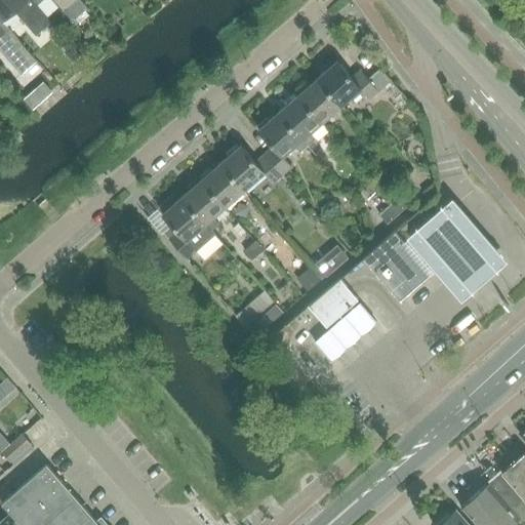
[(0,0),(0,19),(2,23),(2,22),(14,11),(36,35),(51,22),(35,3),(32,0),(0,0)]
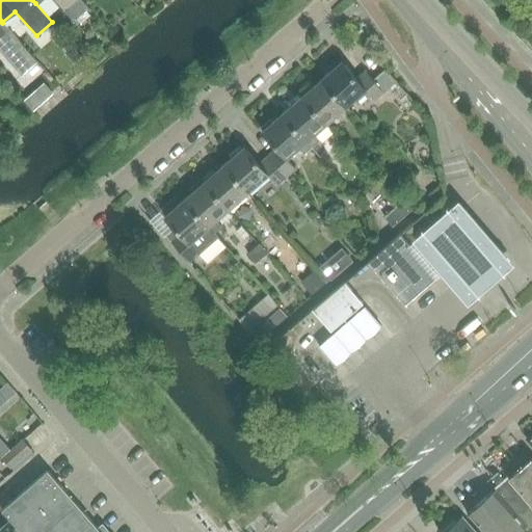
[(32,0),(35,3),(38,0),(54,0),(73,21),(88,7),(82,0),(32,0)]
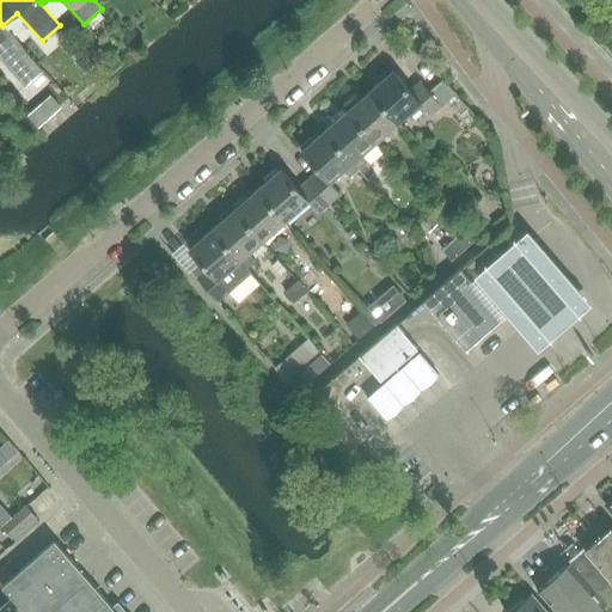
[(0,57),(24,85),(42,69),(2,25),(2,26),(0,23),(0,57)]
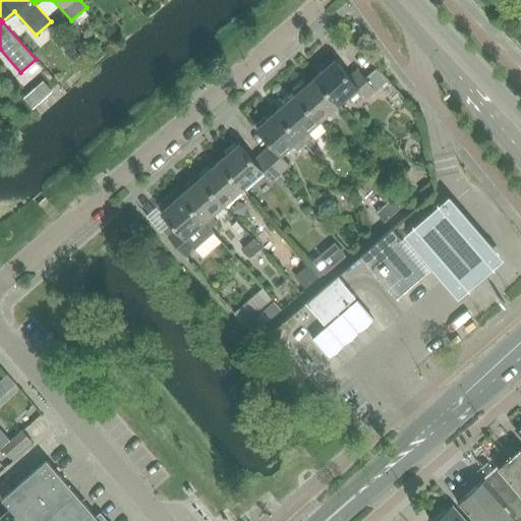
[(81,42),(75,46),(82,54),(88,50),(81,42)]
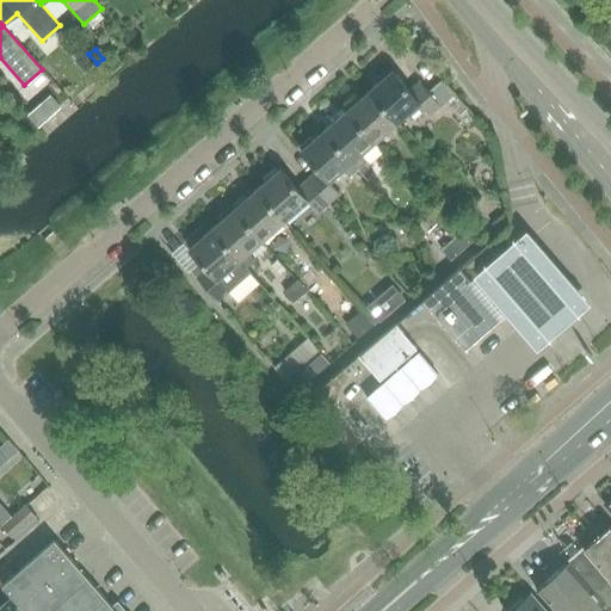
[(84,54),(76,60),(87,73),(94,67),(84,54)]
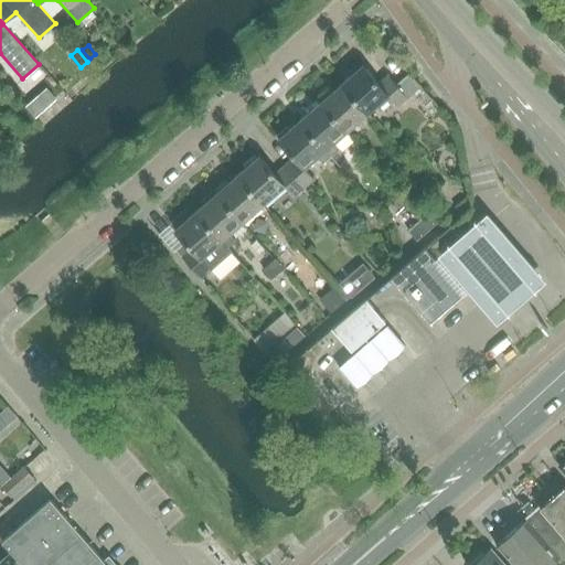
[(363,65),(341,84),(366,114),(388,95),(397,106),(407,97),(419,86),(409,75),(397,85),(387,75),(379,83),(363,65)]
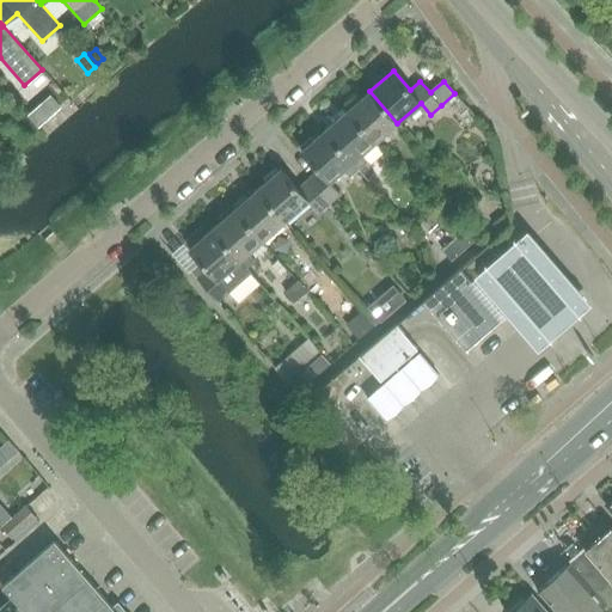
[(369,91),(347,111),(375,142),(397,123),(369,91)]
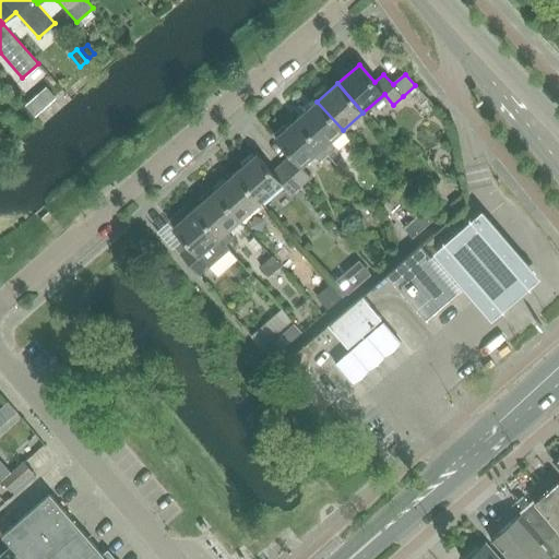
[(35,97),(26,105),(36,115),(45,106),(35,97)]
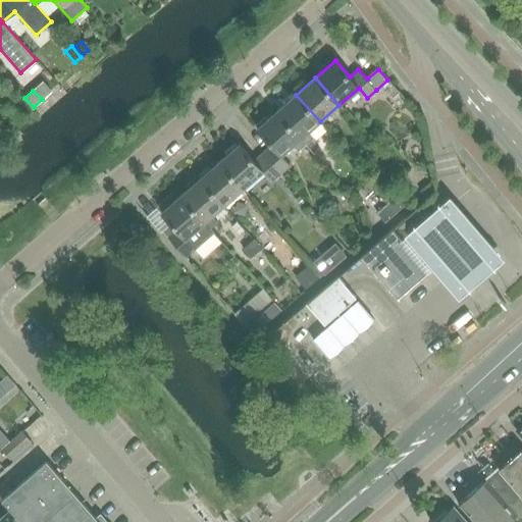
[(296,95),(276,111),(306,145),(313,138),(308,132),(320,121),(296,95)]
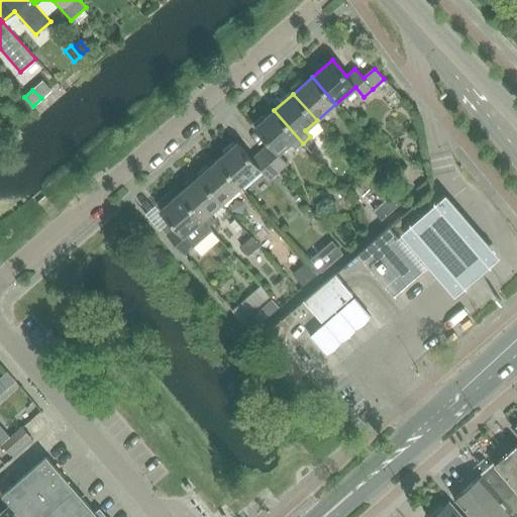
[(269,144),(261,151),(278,172),(287,164),(279,154),(290,143),(295,149),(303,143),(274,110),(254,127),(269,144)]
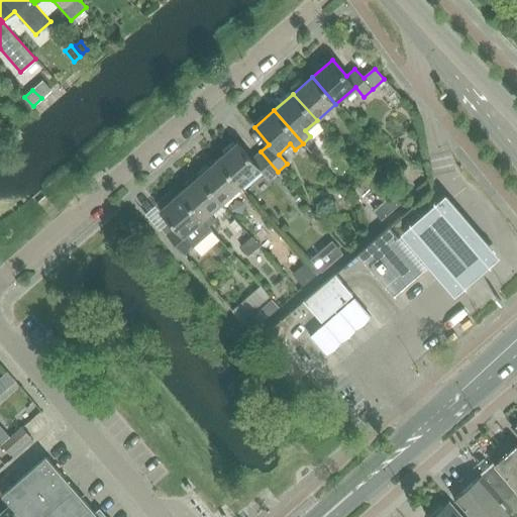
[(237,142),(217,160),(241,187),(261,170),(269,180),(278,172),(261,151),(251,160),(237,142)]
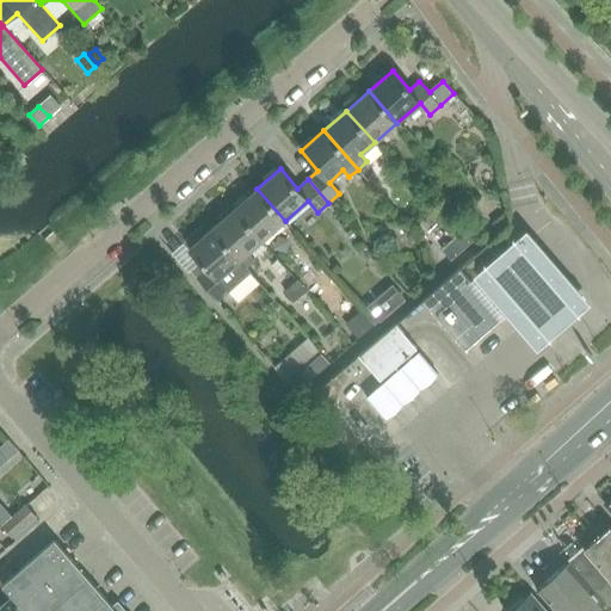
[(257,189),(234,209),(261,240),(285,221),(257,189)]
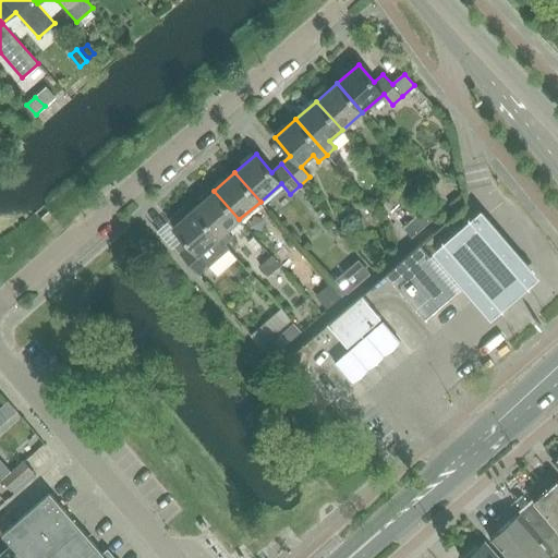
[(214,191),(193,208),(219,238),(225,244),(233,237),(228,230),(239,219),(214,191)]
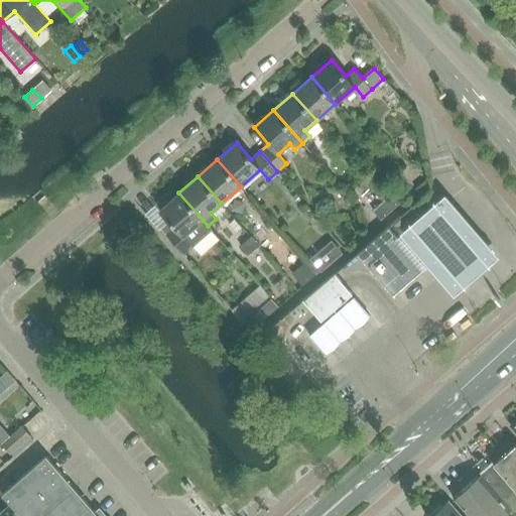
[(394,191),(384,201),(391,210),(402,201),(394,191)]
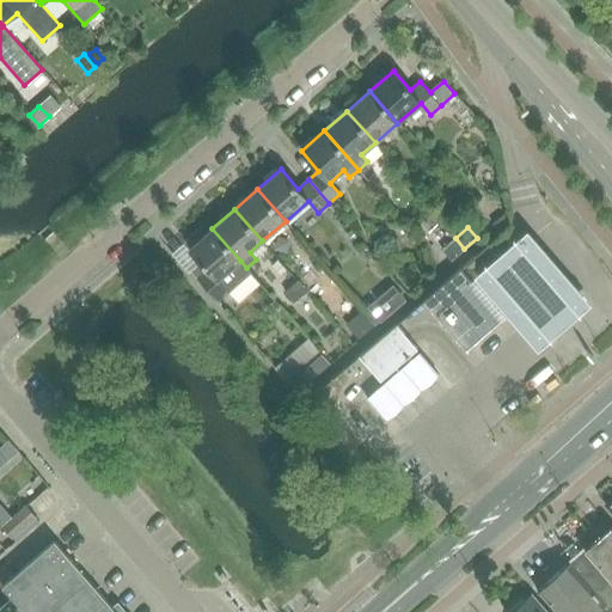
[(212,228),(189,249),(206,269),(196,277),(218,301),(228,293),(250,273),(246,268),(240,261),(212,228)]
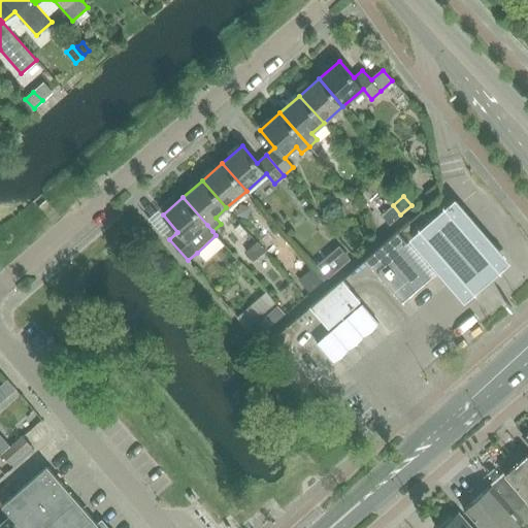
[(513,265),(455,201),(407,243),(466,307),(513,265)]
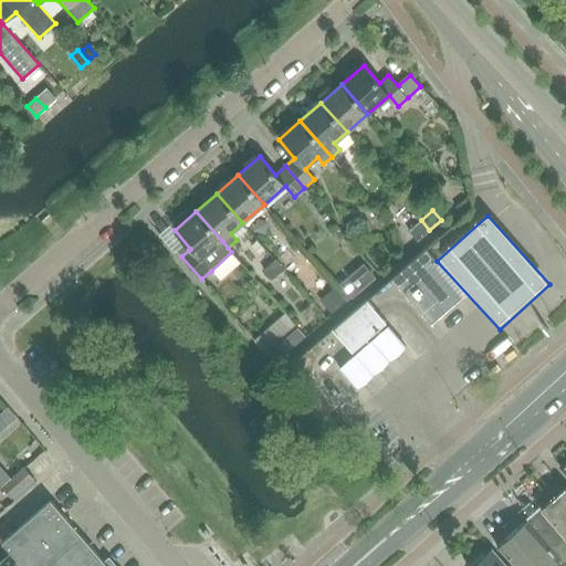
[(421,220),(409,231),(418,240),(429,230),(421,220)]
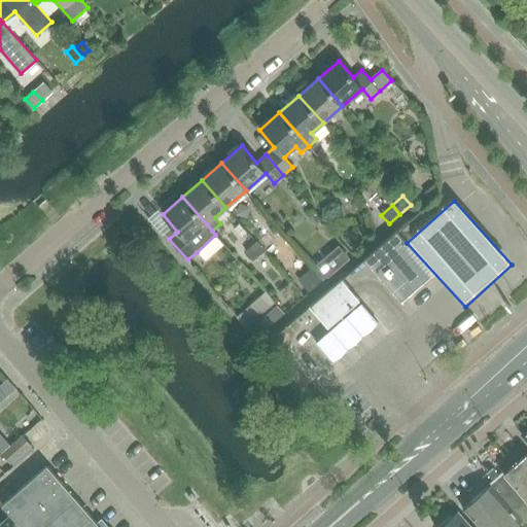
[(407,243),(396,232),(364,259),(401,302),(432,274),(407,243)]
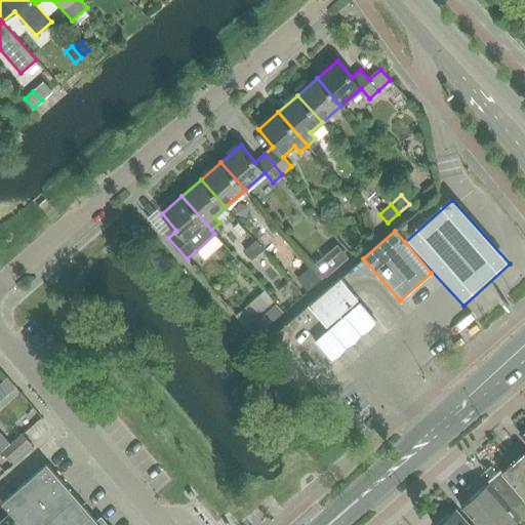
[(264,250),(255,241),(245,251),(252,259),(264,250)]
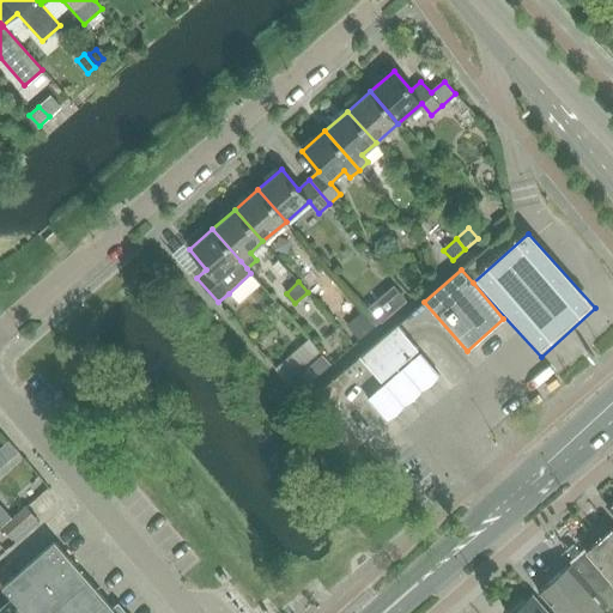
[(364,315),(349,328),(360,341),(376,328),(364,315)]
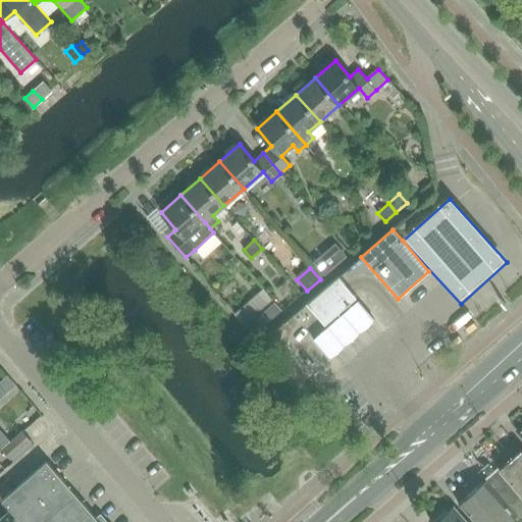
[(307,304),(322,322),(324,324),(356,297),(338,276),(307,304)]
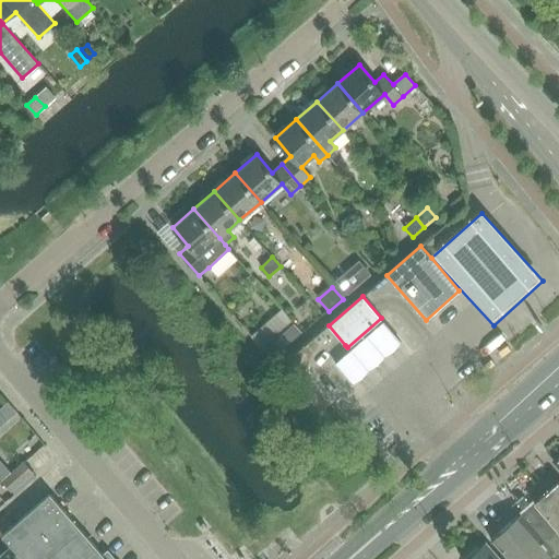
[(281,351),(302,333),(286,314),(256,341),(272,359),(281,351)]
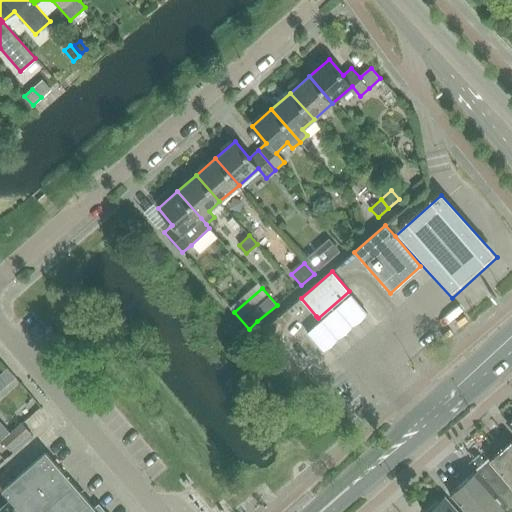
[(2,441),(10,450),(30,433),(22,424),(2,441)]
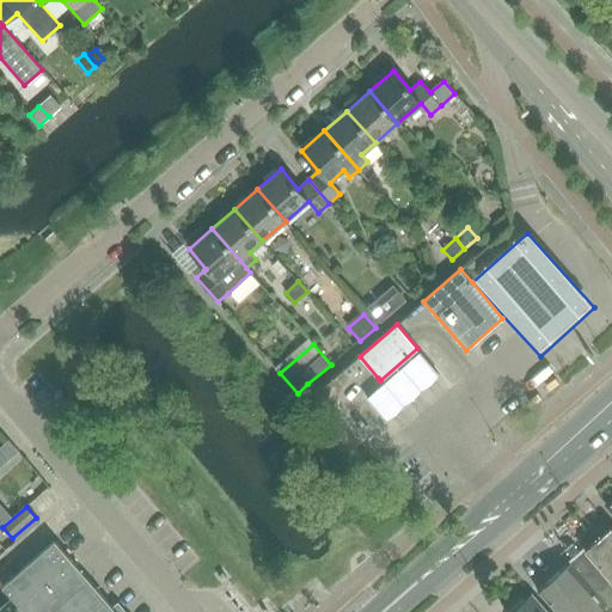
[(36,518),(12,538),(14,540),(38,520),(36,518)]
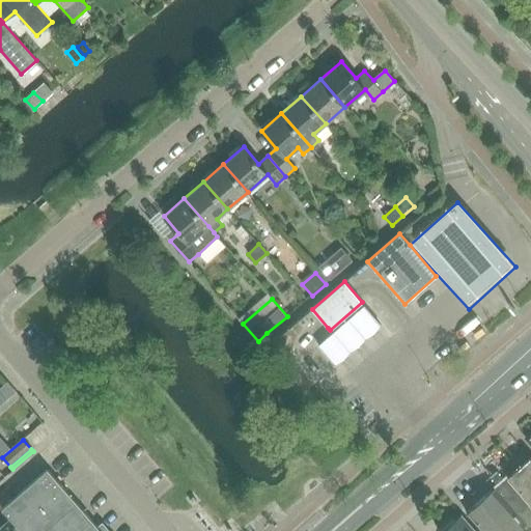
[(530,459),(529,457),(507,476),(530,503),(530,459)]
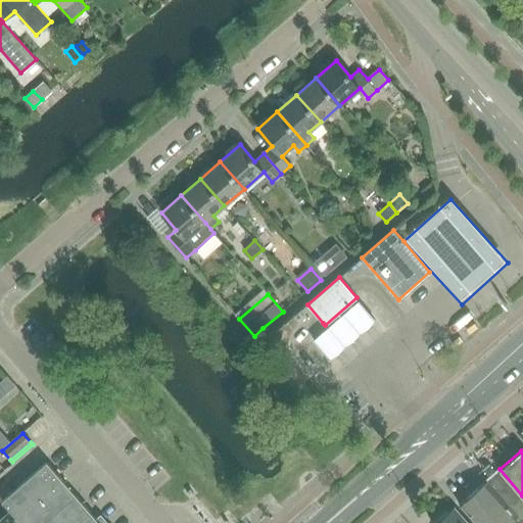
[(1,501),(10,512),(10,511),(20,522),(99,522),(46,463),(1,501)]
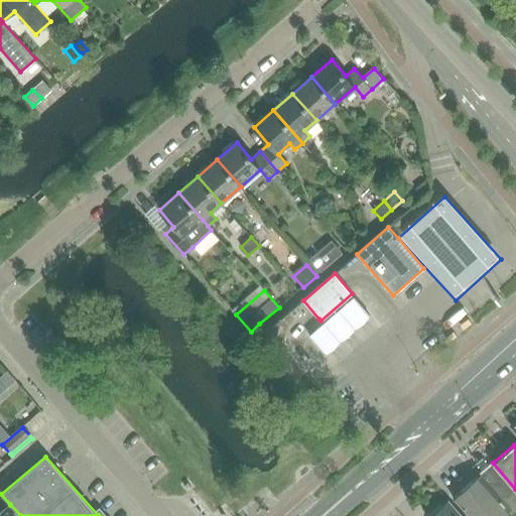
[(515,515),(515,489),(493,463),(488,467),(453,498),(468,515),(515,515)]
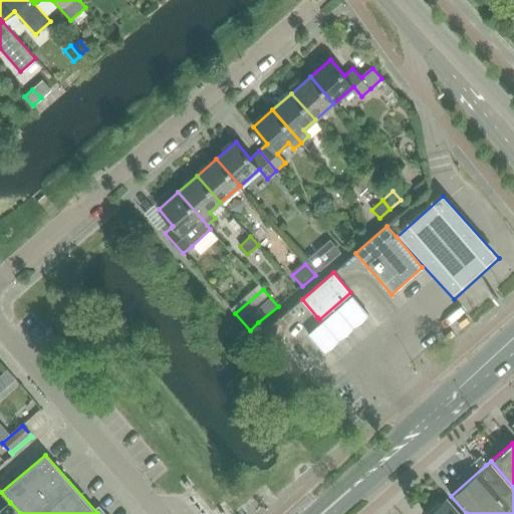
[(459,513),(447,500),(441,505),(439,503),(426,513),(459,513)]
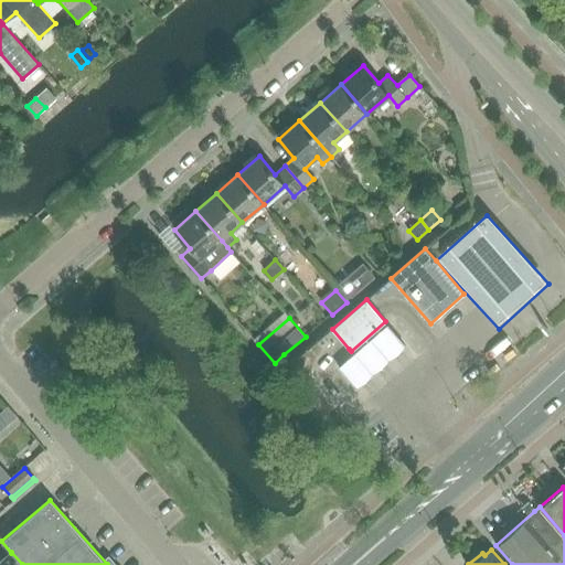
[(0,564),(22,564),(11,552),(11,553),(0,562),(0,564)]
